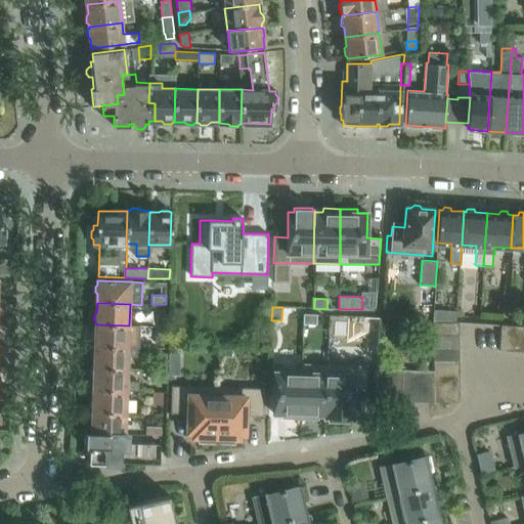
[(166,309),(165,309),(157,309),(156,326),(165,328),(166,309)]
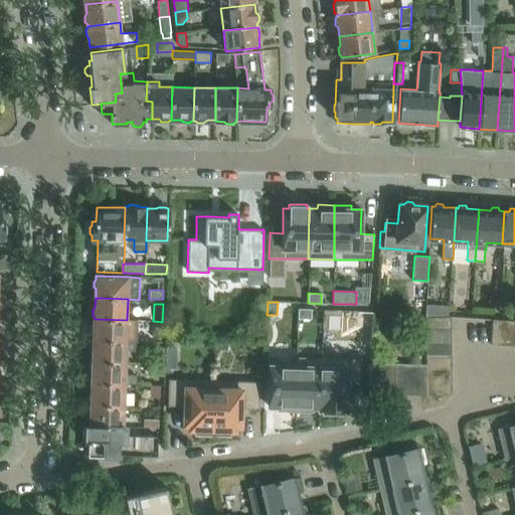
[(448,316),(449,310),(449,305),(426,304),(425,315),(448,316)]
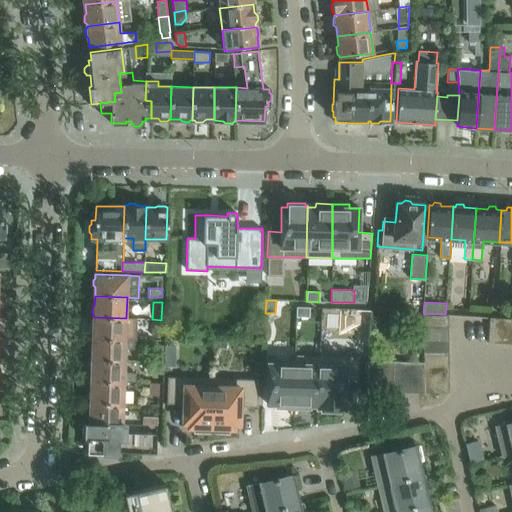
[(296,307),(296,317),(309,317),(309,307),(296,307)]
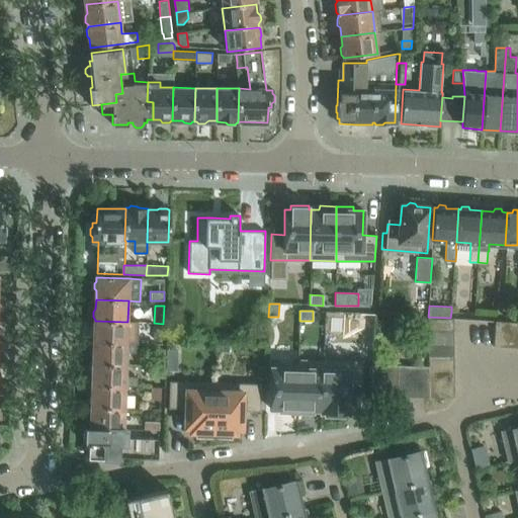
[(453,332),(453,320),(450,320),(450,318),(428,317),(428,319),(428,332),(453,332)]
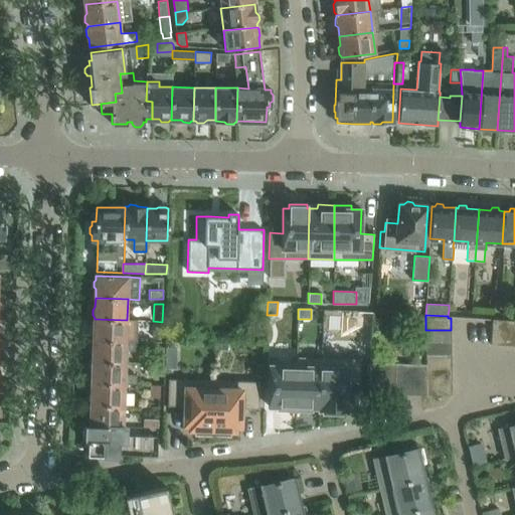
[(137,342),(137,321),(137,319),(127,319),(127,320),(95,319),(95,321),(93,323),(92,328),(95,332),(94,340),(137,342)]
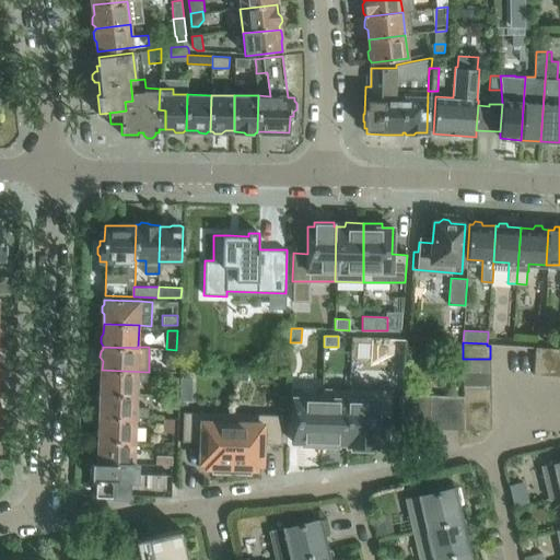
[(548,375),(550,347),(536,347),(534,375),(548,375)]
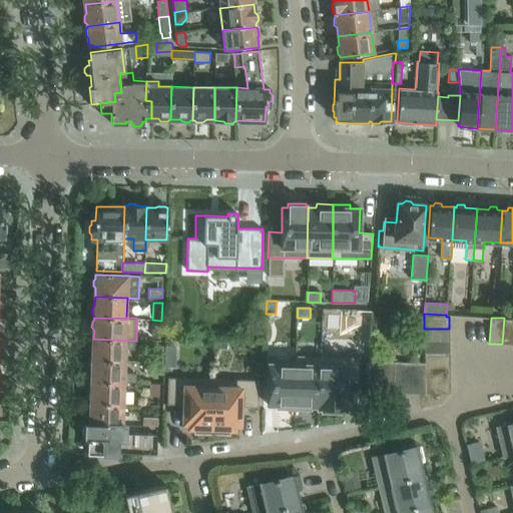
[(512,345),(512,318),(504,318),(502,344),(512,345)]
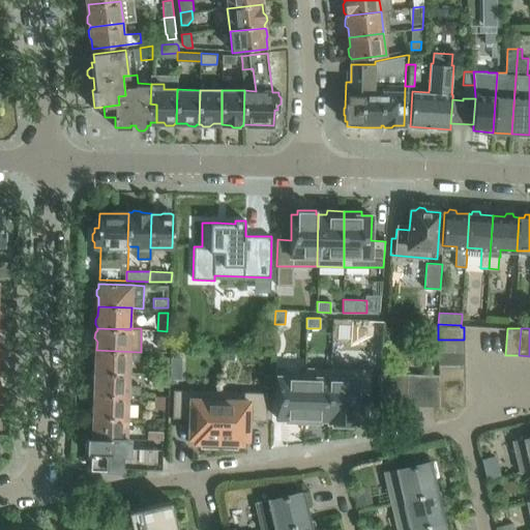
[(167,347),(167,331),(157,330),(156,346),(167,347)]
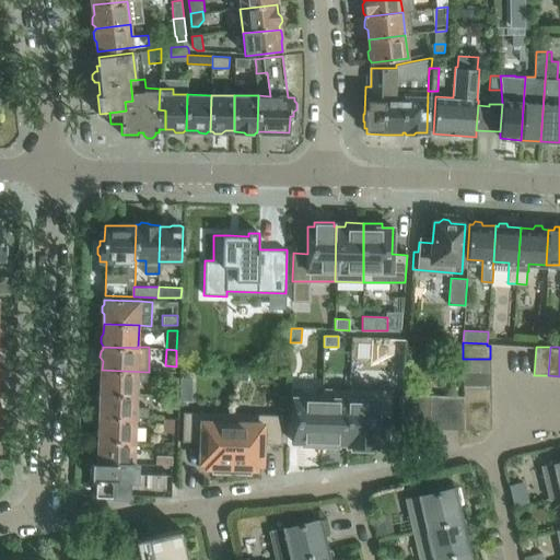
[(490,373),(490,359),(463,359),(464,373),(490,373)]
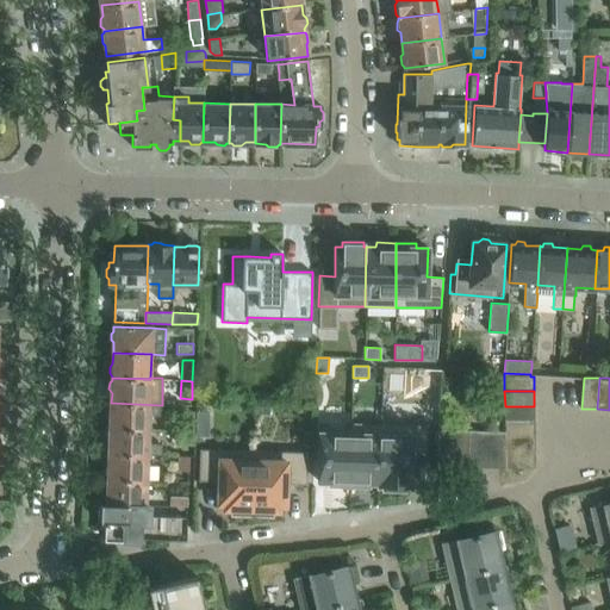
[(161,415),(162,405),(111,403),(111,414),(109,417),(107,423),(111,427),(111,429),(148,430),(149,415),(161,415)]
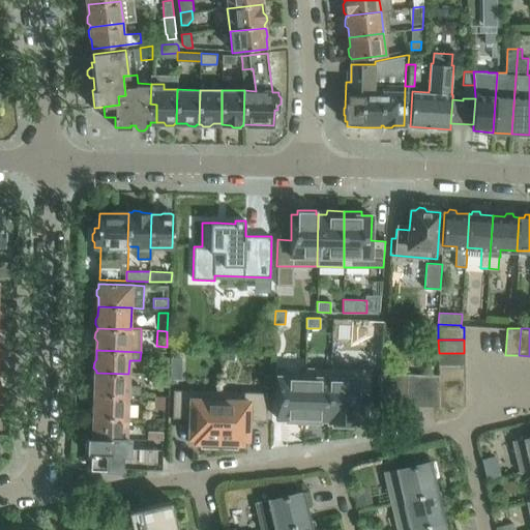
[(464,366),(464,353),(439,353),(439,366),(464,366)]
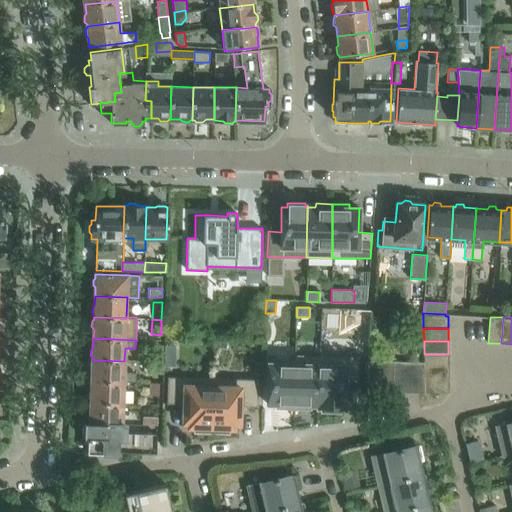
[(165,345),(164,345),(156,344),(156,362),(165,362),(165,345)]
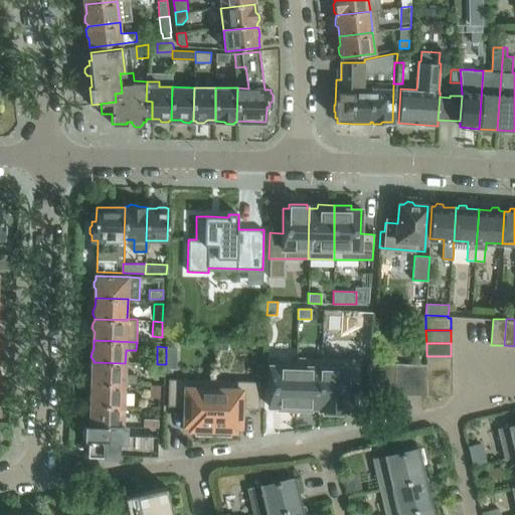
[(167,348),(167,358),(176,358),(176,349),(167,348)]
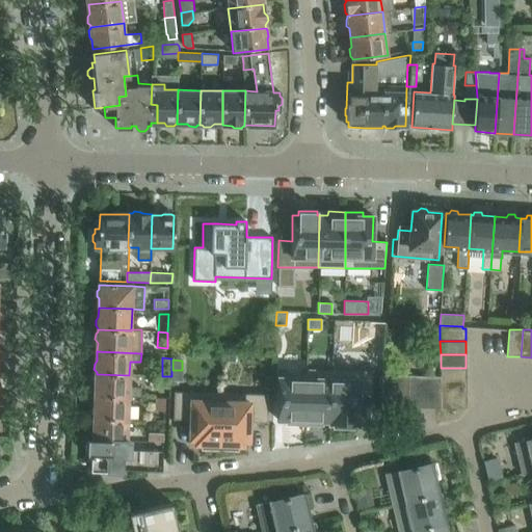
[(304,425),(306,368),(304,368),(304,373),(278,372),(277,420),(287,420),(287,424),(304,425)]
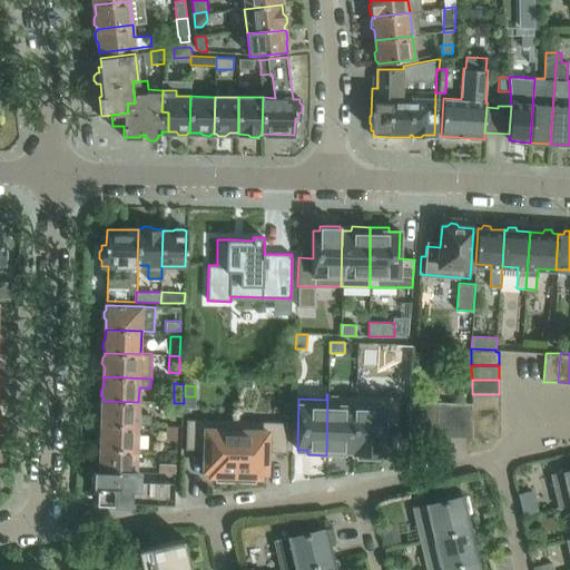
[(354,454),(355,395),(327,394),(326,455),(344,455),(344,451),(353,451),(353,454),(354,454)]
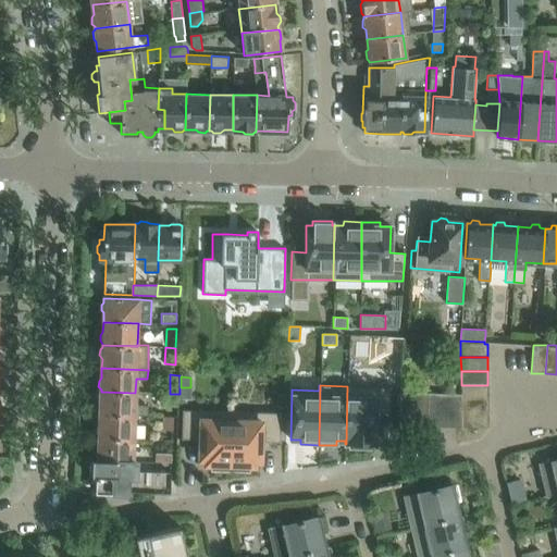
[(487,398),(487,385),(461,385),(461,394),(461,399),(487,398)]
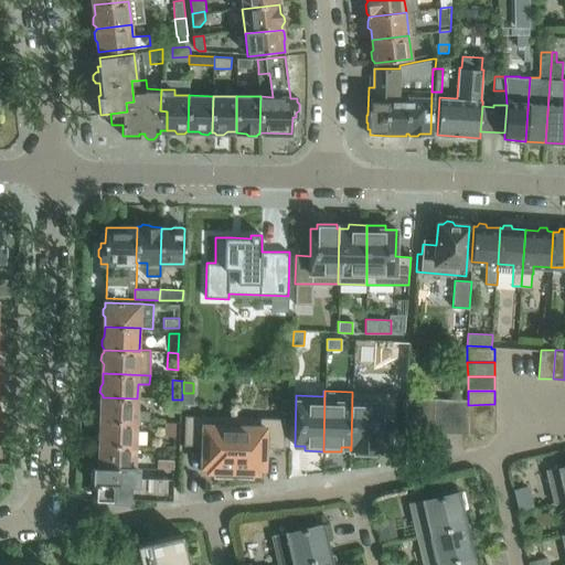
[(396,393),(352,392),(351,450),(355,450),(354,455),(374,455),(375,450),(380,451),(381,422),(395,422),(396,393)]
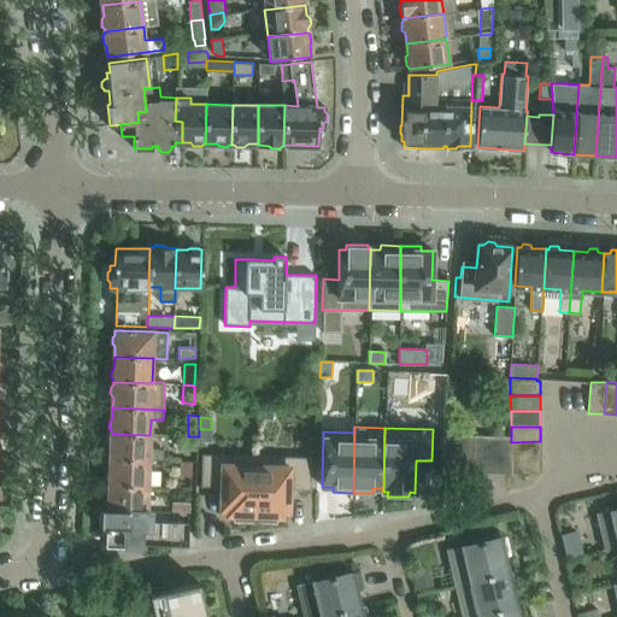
[(150,448),(150,435),(112,434),(111,435),(109,438),(109,445),(111,448),(111,459),(150,460),(150,459),(164,459),(164,448),(150,448)]
